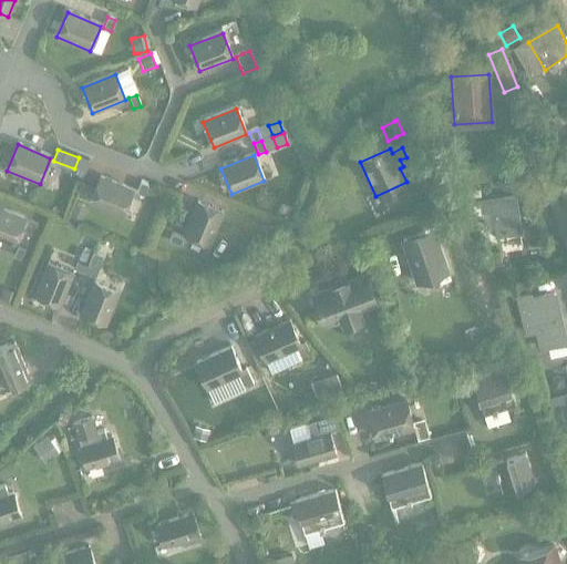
[(90,204),(122,217),(133,192),(100,178),(90,204)]
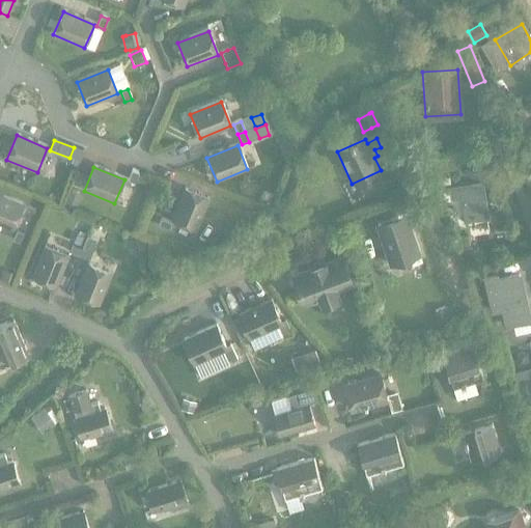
[(128,182),(135,185),(139,174),(132,171),(128,182)]
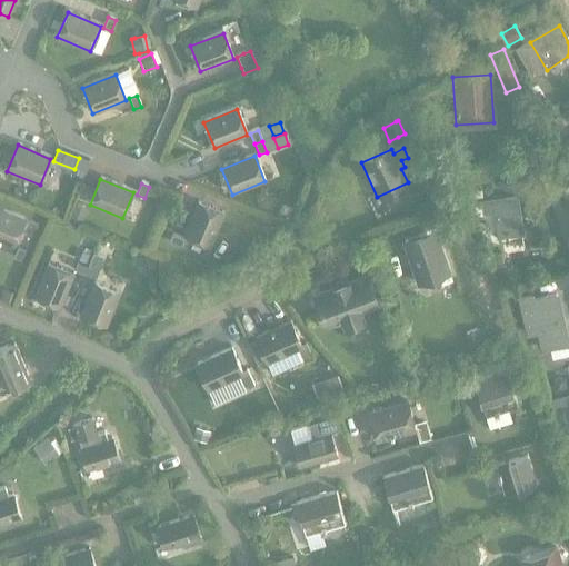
[(491,202),(481,204),(483,216),(493,215),(497,239),(522,235),(517,198),(491,202)]
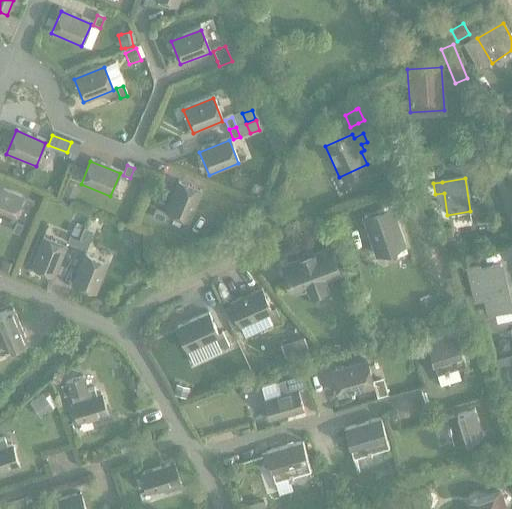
[(166,213),(189,222),(201,193),(178,183),(166,213)]
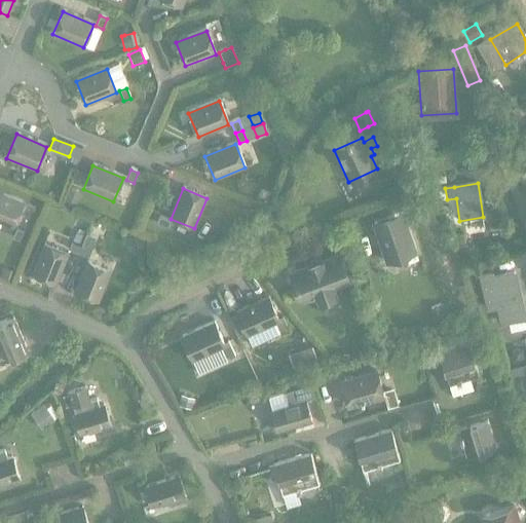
[(69,192),(63,208),(73,212),(79,196),(69,192)]
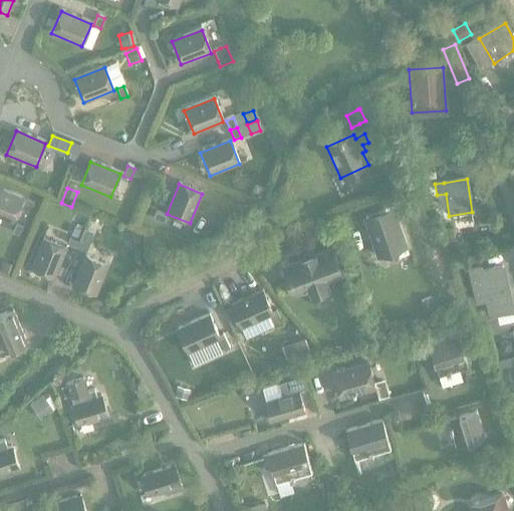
[(0,217),(13,222),(22,200),(0,190),(0,217)]
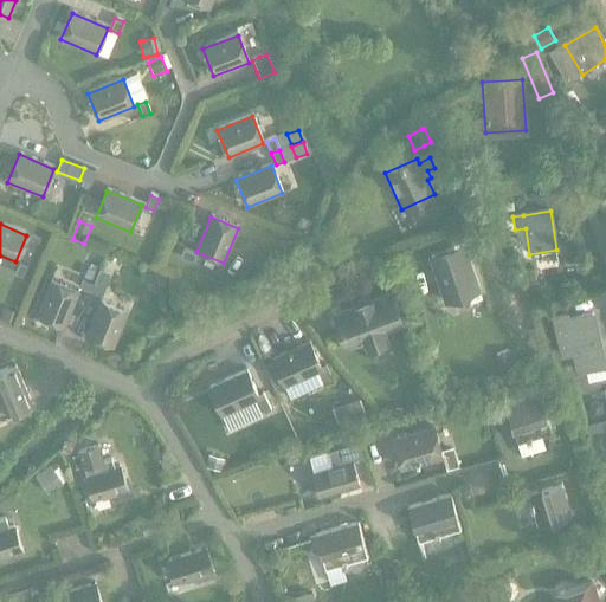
[(282,238),(276,252),(288,258),(294,244),(282,238)]
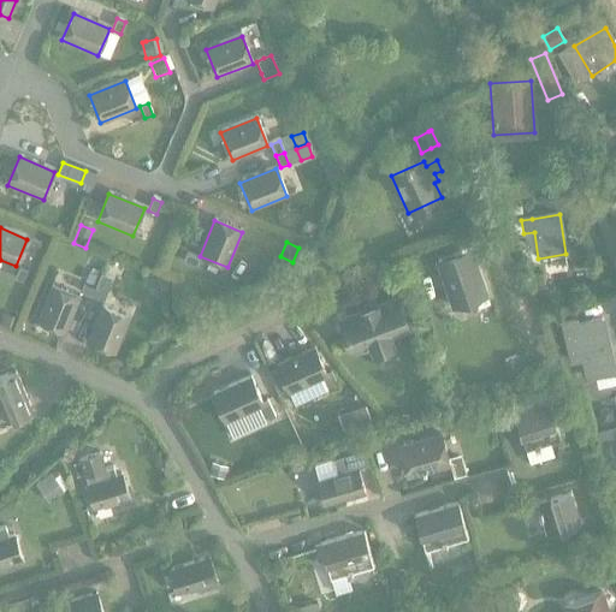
[(471,250),(436,261),(452,309),(486,297),(471,250)]
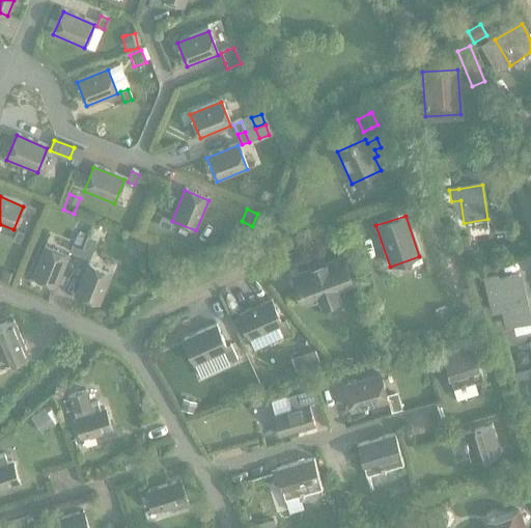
[(158,227),(168,231),(171,224),(161,220),(158,227)]
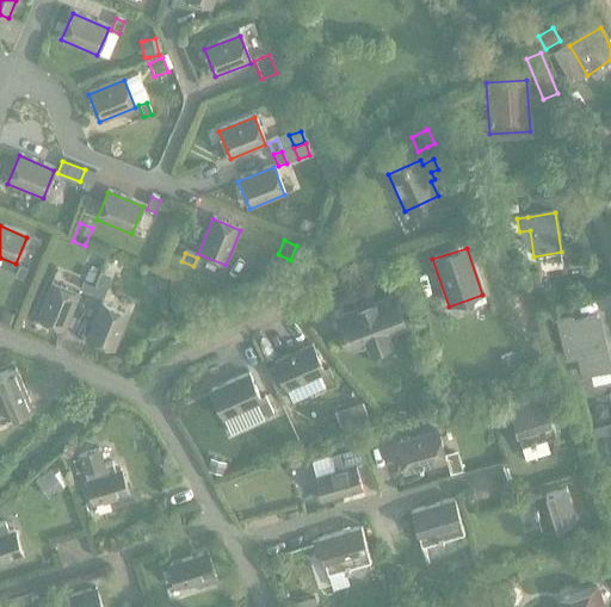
[(14,277),(23,280),(28,270),(19,266),(14,277)]
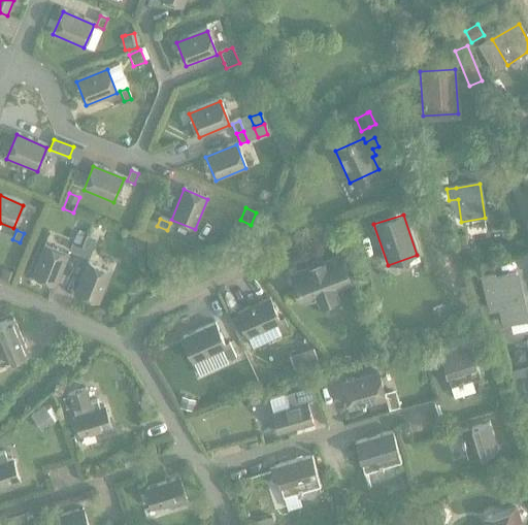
[(75,236),(71,244),(79,248),(83,239),(75,236)]
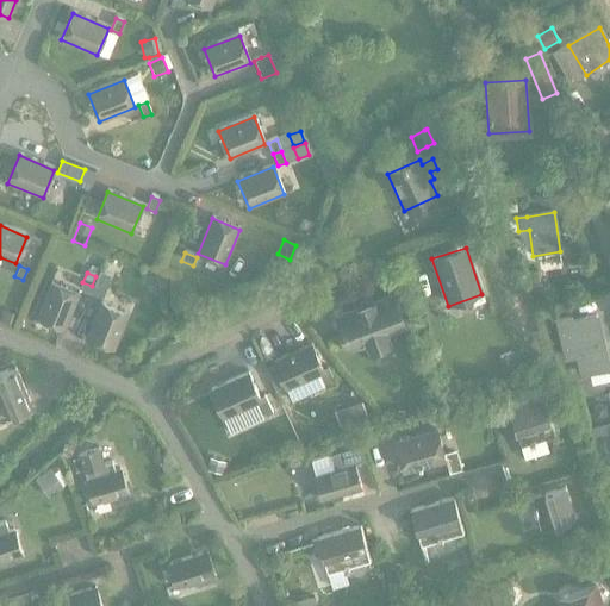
[(91,295),(103,300),(112,277),(100,273),(91,295)]
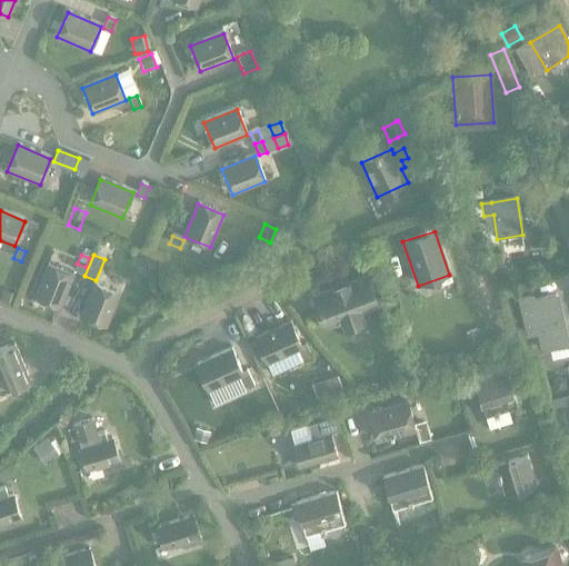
[(146,259),(143,269),(155,271),(157,261),(146,259)]
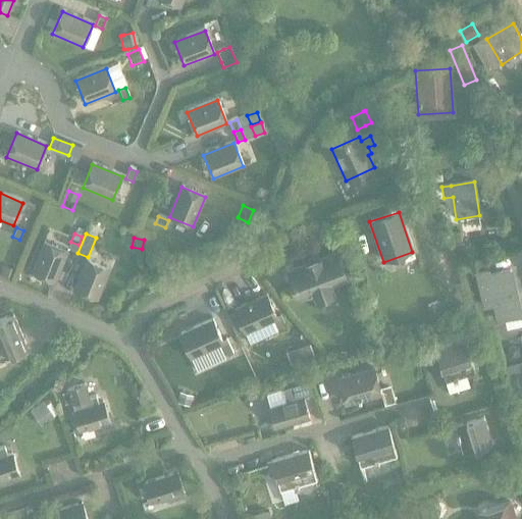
[(70,242),(68,249),(77,253),(81,246),(79,245),(70,242)]
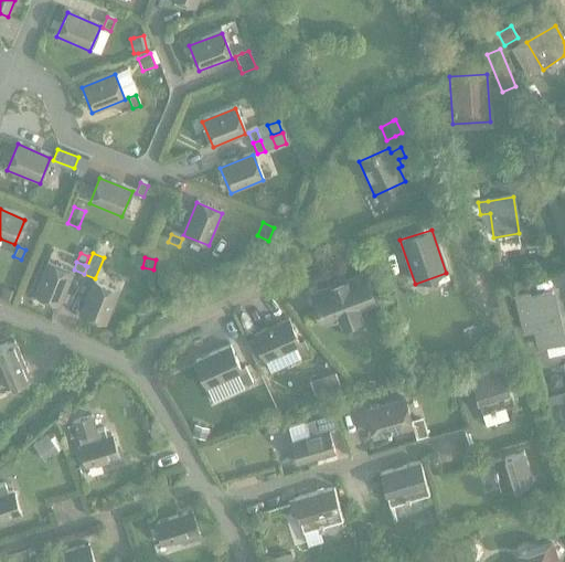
[(34,296),(59,306),(73,273),(48,263),(34,296)]
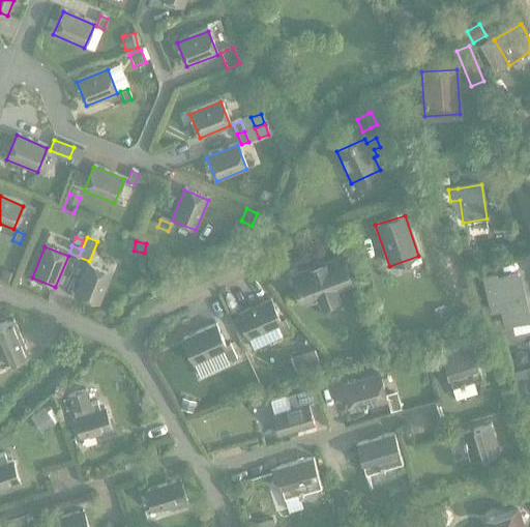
[(308,270),(310,271),(293,277),(302,302),(319,296),(319,297),(334,291),(334,290),(351,284),(341,259),(324,265),(324,264),(308,270)]
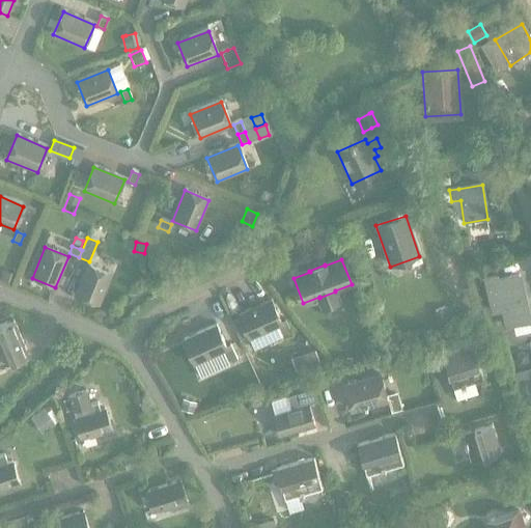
[(75,296),(99,305),(111,274),(87,265),(75,296)]
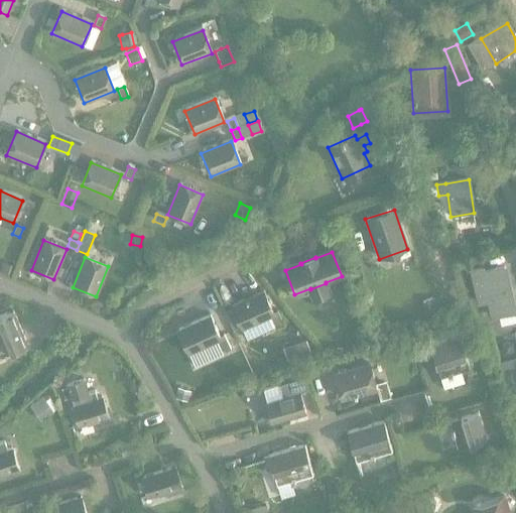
[(3,264),(0,271),(0,272),(10,277),(13,268),(3,264)]
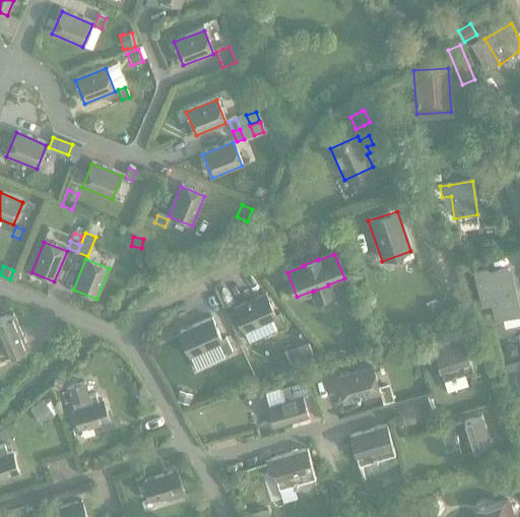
[(517,315),(509,281),(506,271),(484,276),(482,272),(473,274),(480,307),(491,305),(495,321),(517,315)]
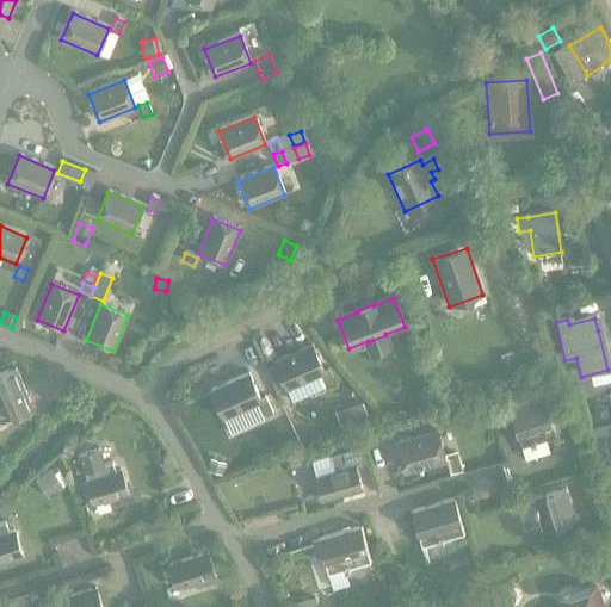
[(275,364),(285,390),(319,375),(326,390),(335,386),(328,370),(322,372),(312,347),(275,364)]
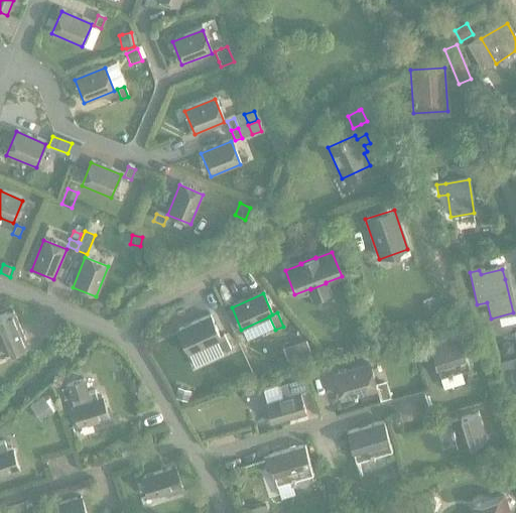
[(431,301),(420,305),(424,317),(435,313),(431,301)]
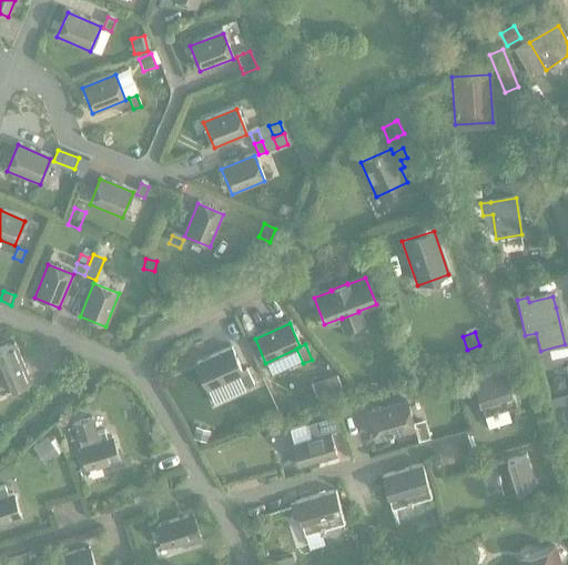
[(0,350),(0,395),(30,384),(14,344),(0,350)]
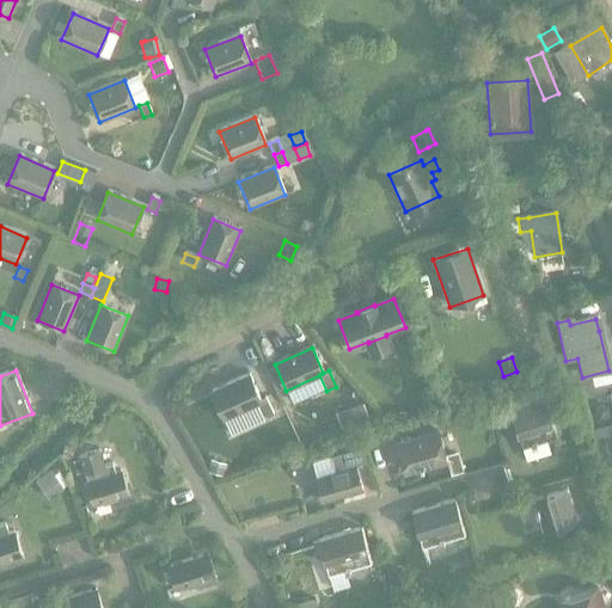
[(249,376),(212,393),(224,419),(232,437),(264,423),(263,419),(273,416),(265,399),(259,401),(249,376)]
